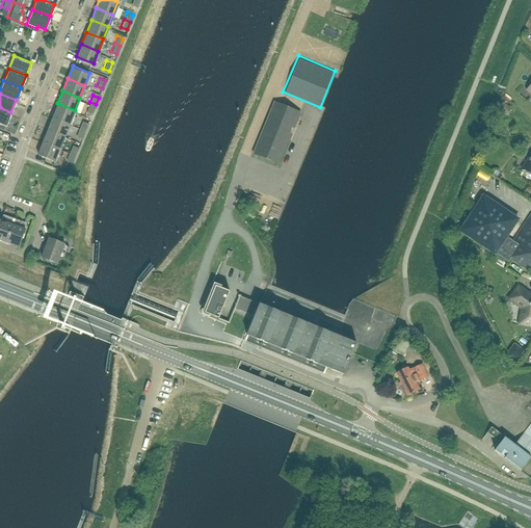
[(300,109),(272,98),(251,150),(279,161),(291,131),(289,130),(291,125),(293,126),(300,109)]
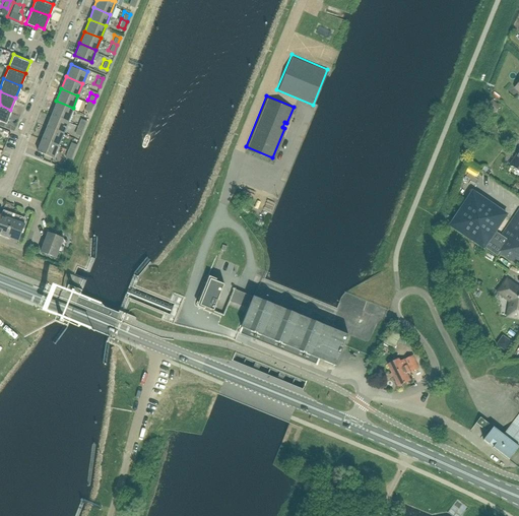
[(93,102),(87,100),(84,108),(89,110),(93,102)]
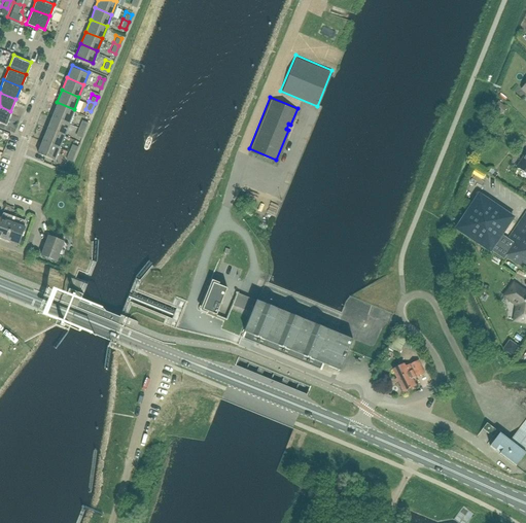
[(69,120),(74,109),(57,102),(51,114),(69,120)]
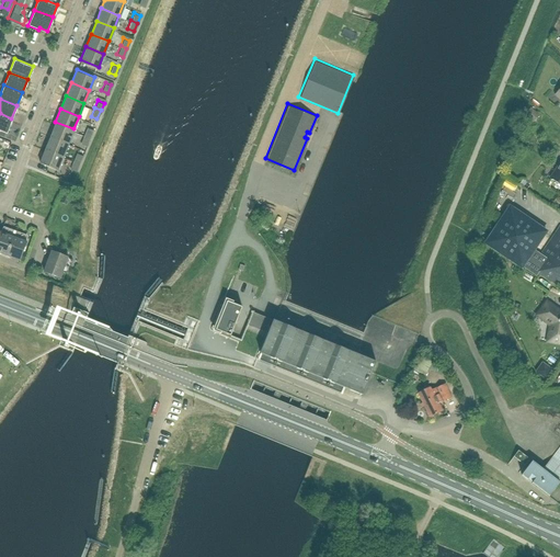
[(0,127),(7,131),(11,118),(0,113),(0,127)]
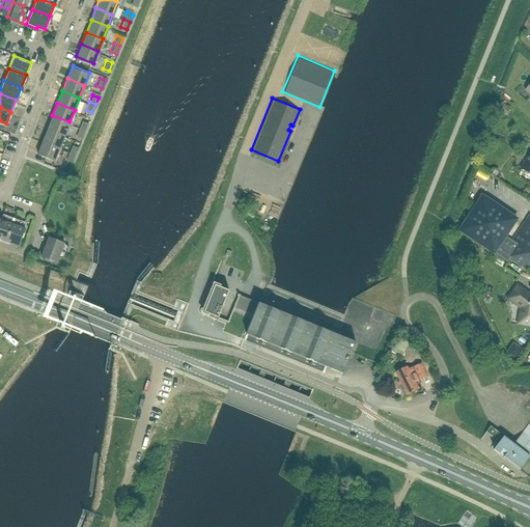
[(48,128),(64,134),(70,121),(52,115),(48,128)]
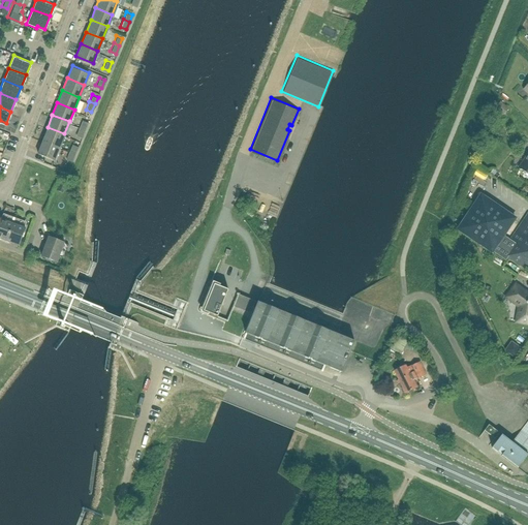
[(79,126),(85,128),(88,121),(82,118),(79,126)]
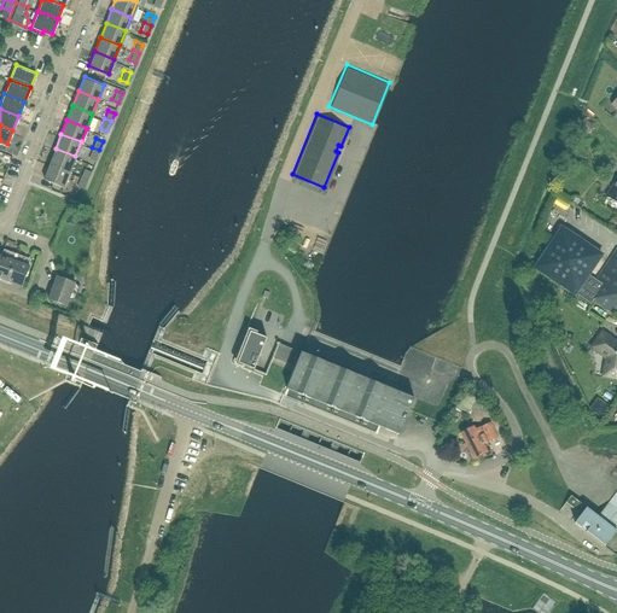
[(95,159),(99,150),(92,147),(88,156),(95,159)]
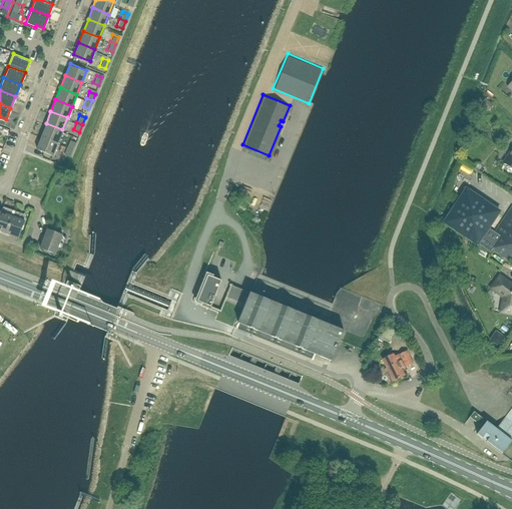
[(41,135),(57,141),(62,129),(46,123),(41,135)]
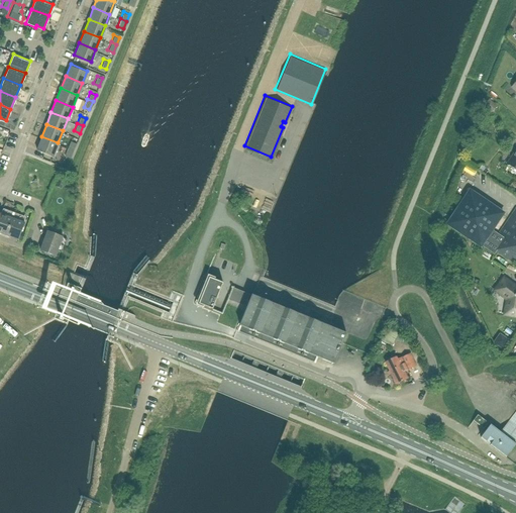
[(58,142),(41,136),(36,148),(53,155),(58,142)]
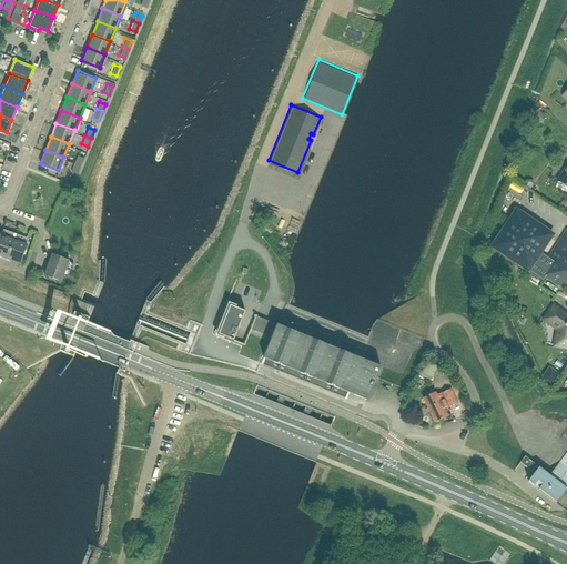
[(77,153),(73,161),(80,163),(83,155),(77,153)]
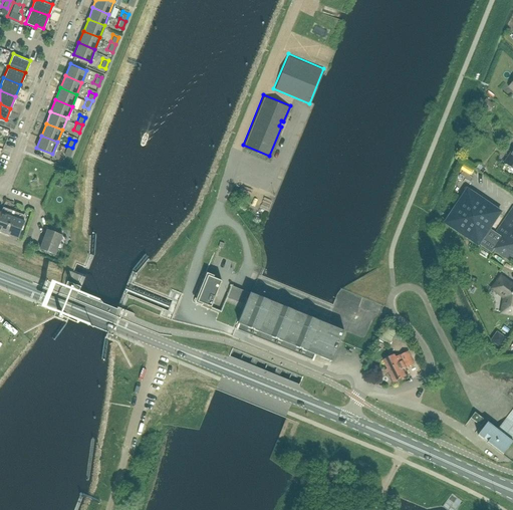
[(512,145),(503,161),(512,167),(512,145)]
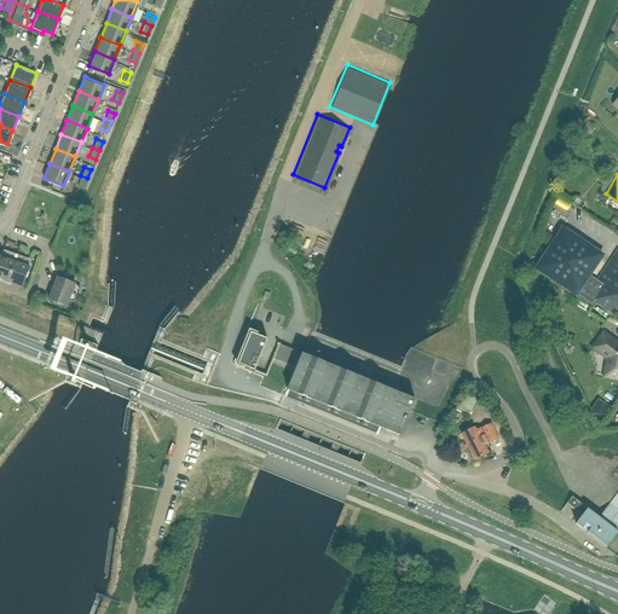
[(87,178),(80,175),(76,184),(84,187),(87,178)]
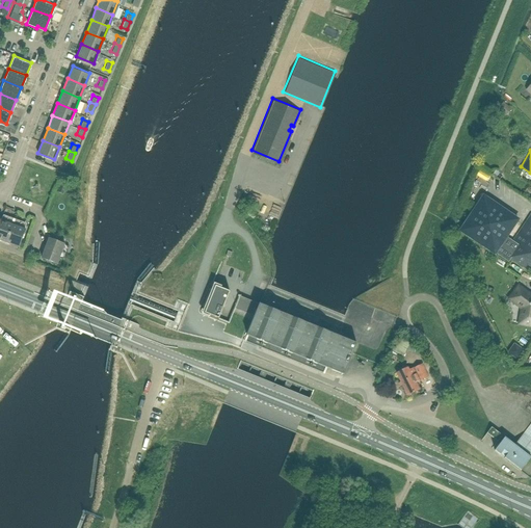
[(509,254),(530,269),(530,212),(529,212),(511,238),(504,233),(516,216),(482,192),(458,227),(493,251),(494,249),(506,259),(509,254)]
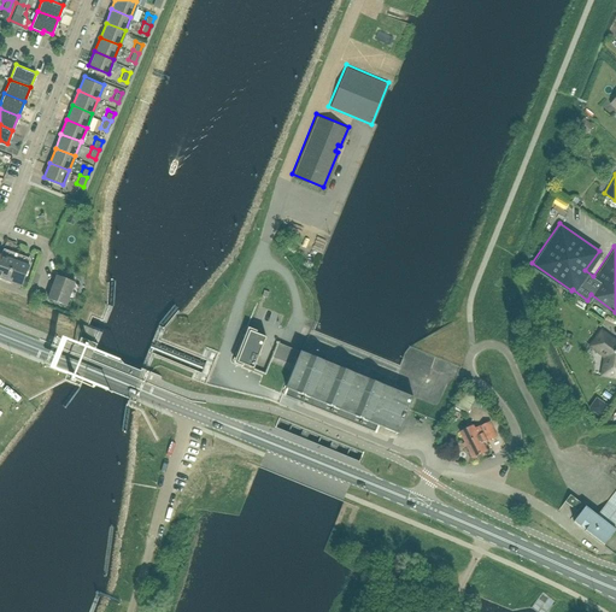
[(0,253),(0,275),(6,278),(13,258),(0,253)]
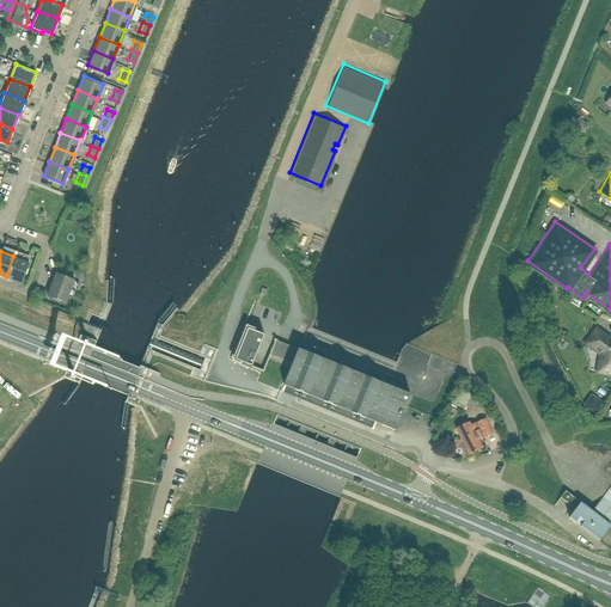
[(13,256),(6,276),(20,281),(28,261),(13,256)]
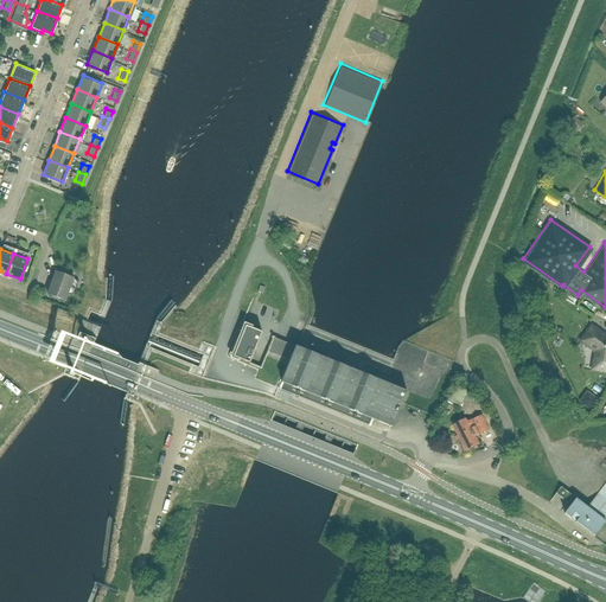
[(63,298),(71,275),(53,269),(46,290),(63,298)]
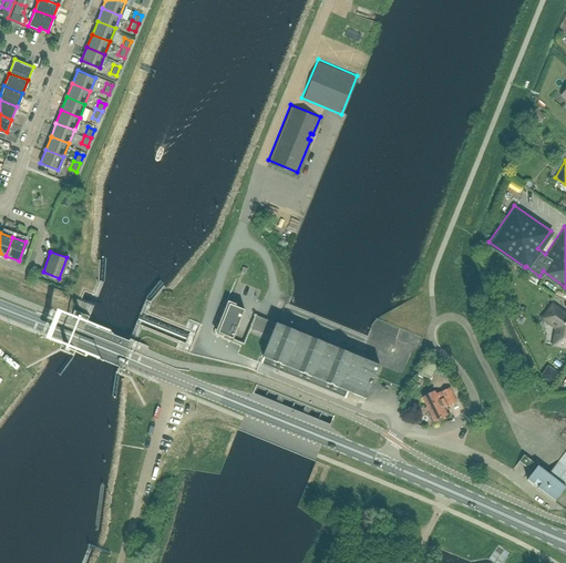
[(233,336),(244,308),(227,300),(224,299),(213,328),(232,336),(233,336)]
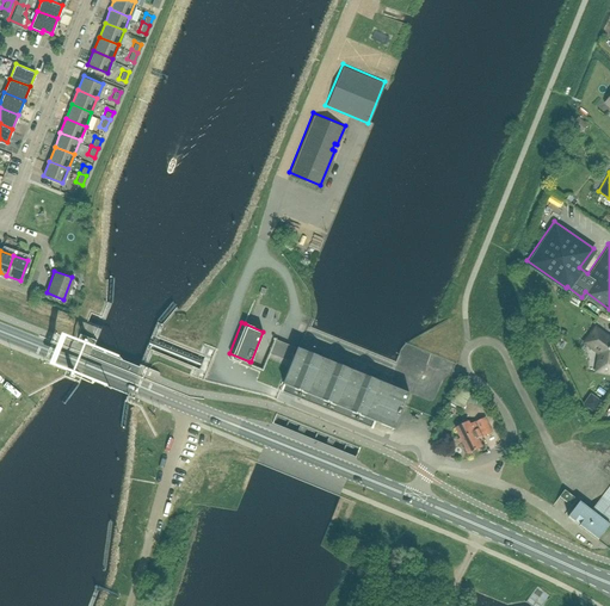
[(609,334),(608,335),(593,325),(583,339),(597,350),(597,369),(609,369),(609,334)]
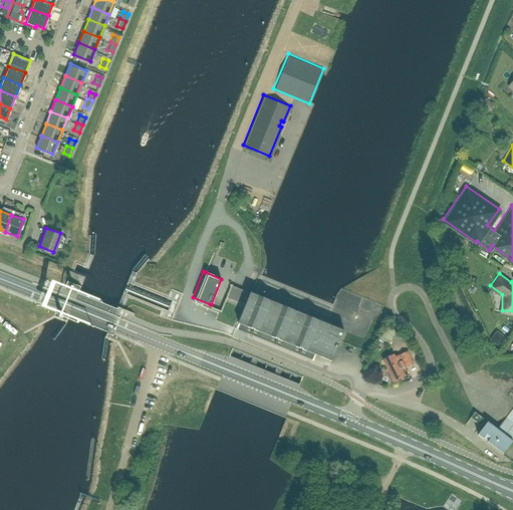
[(236,302),(242,291),(230,285),(224,296),(236,302)]
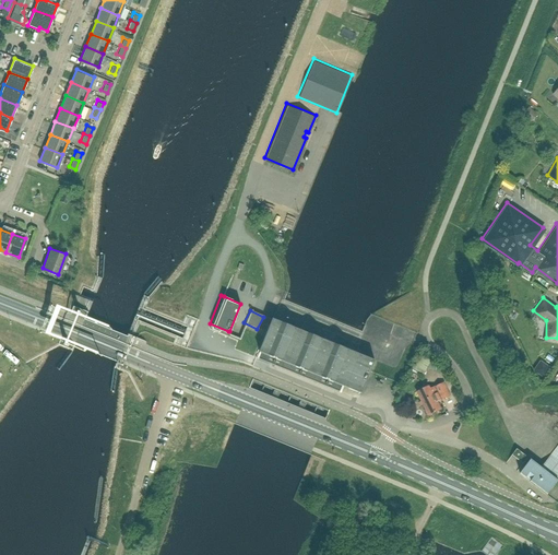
[(359,390),(372,357),(318,335),(313,333),(270,316),(257,349),(300,366),(305,368),(359,390)]
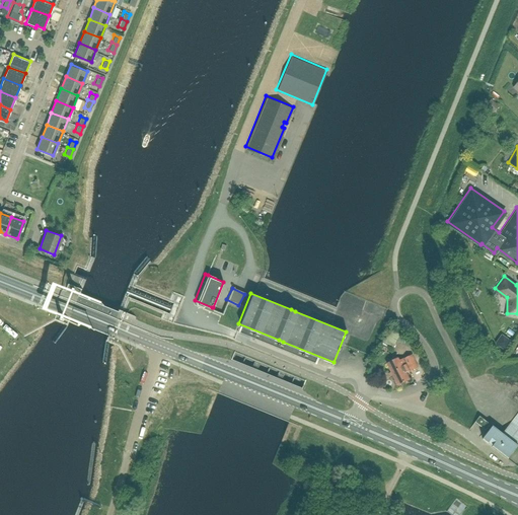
[(493,342),(502,350),(510,341),(500,334),(493,342)]
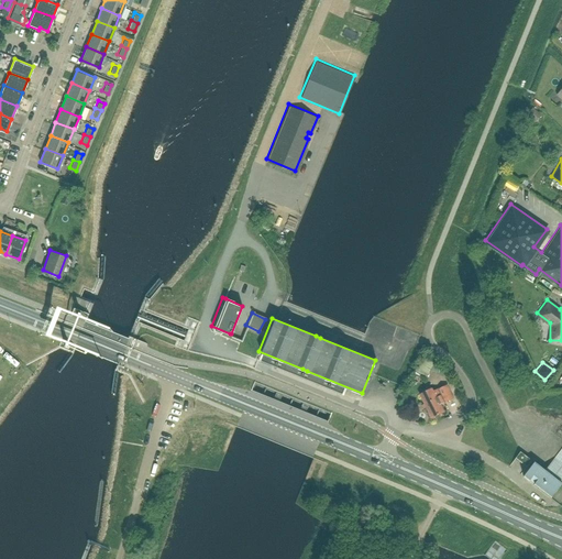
[(426,404),(430,415),(442,409),(438,402),(452,395),(445,382),(438,386),(437,385),(428,391),(427,387),(419,391),(423,401),(420,402),(422,405),(426,404)]
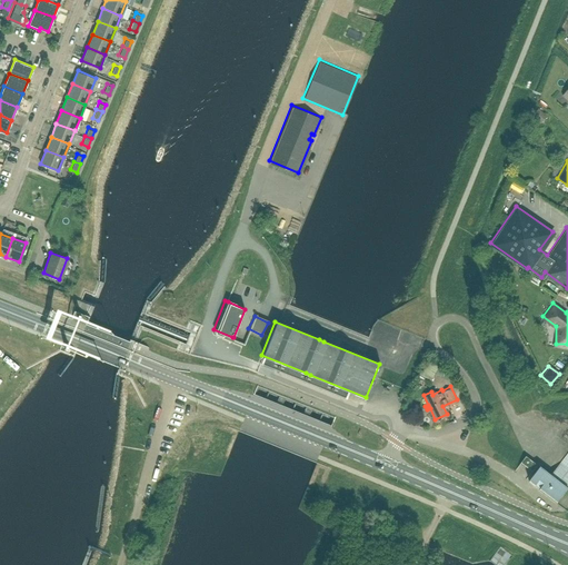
[(567,448),(549,473),(538,465),(527,479),(548,495),(556,501),(567,484),(567,448)]
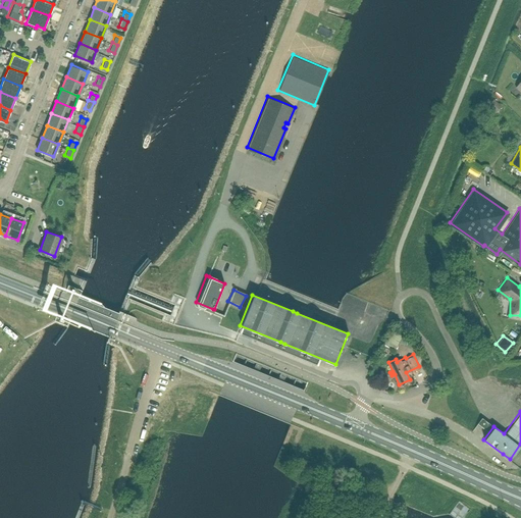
[(481,416),(476,422),(486,429),(491,424),(481,416)]
